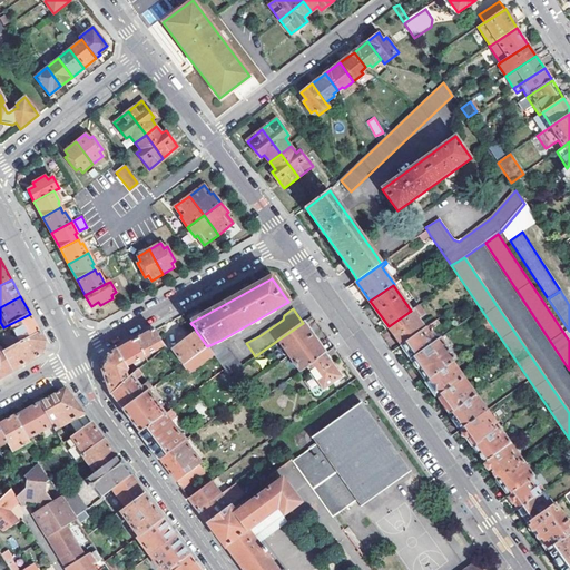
[(389,326),(402,345),(423,330),(418,320),(420,317),(414,308),(411,311),(389,326)]
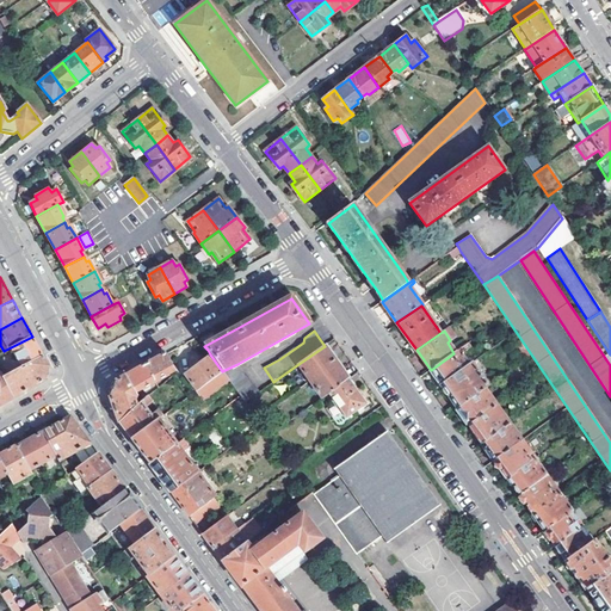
[(32,337),(11,347),(23,368),(43,356),(34,340),(32,337)]
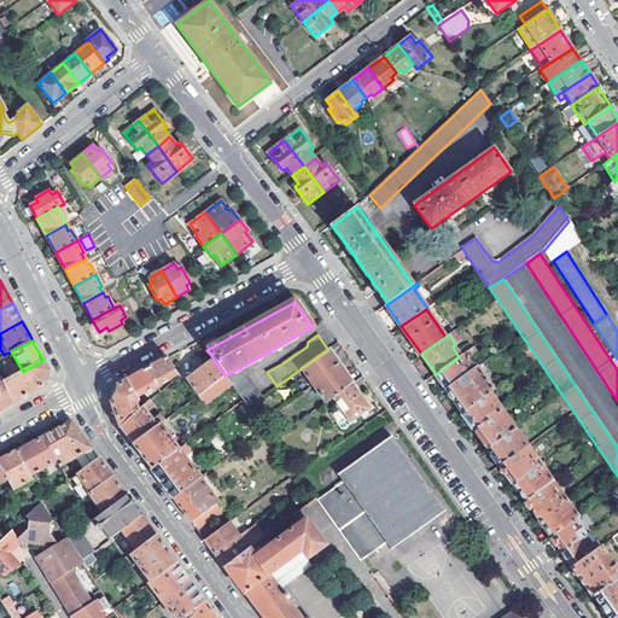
[(199,353),(203,359),(210,354),(207,350),(205,348),(199,353)]
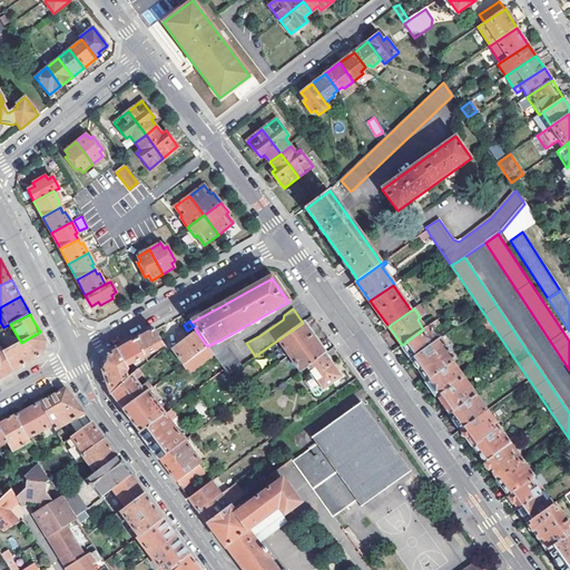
[(303,323),(278,340),(301,372),(306,367),(325,354),(303,323)]
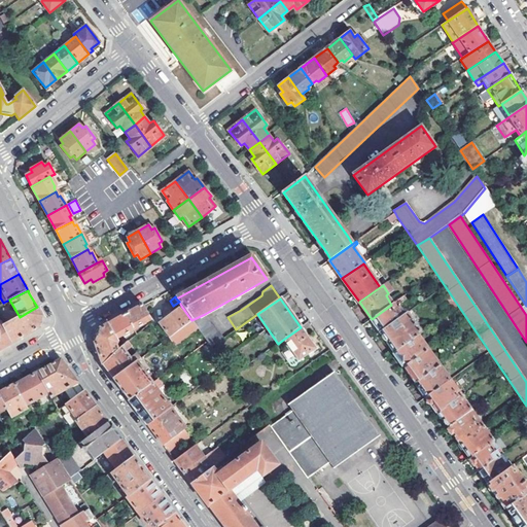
[(372,319),(380,331),(402,316),(394,303),(391,305),(372,319)]
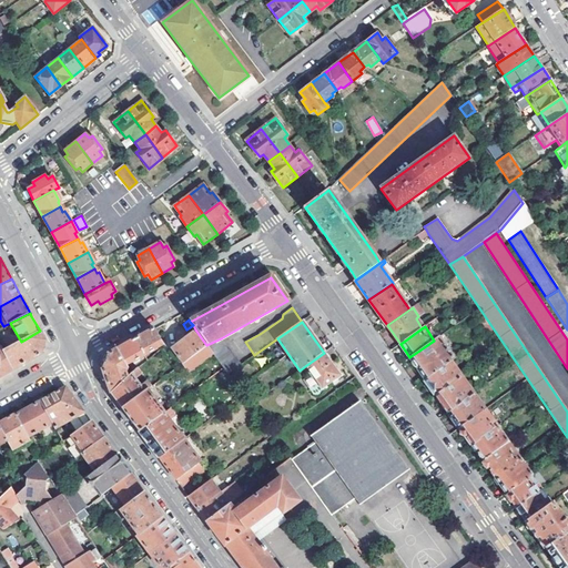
[(161,345),(153,330),(150,331),(135,340),(144,356),(156,350),(155,348),(161,345)]
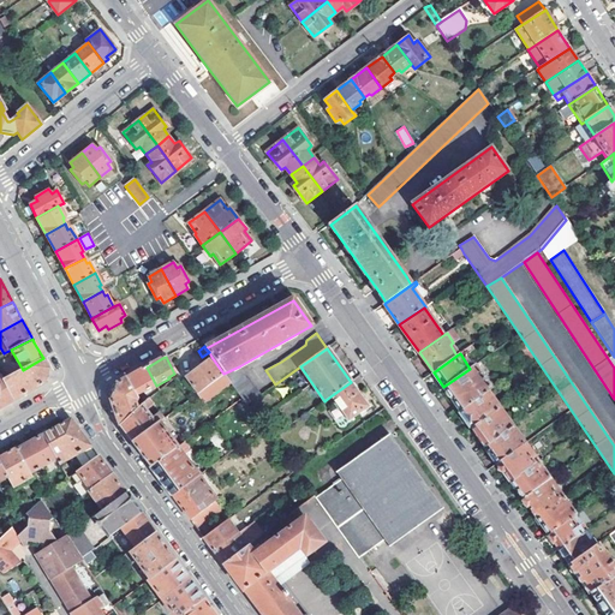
[(212,357),(186,377),(197,393),(224,374),(212,357)]
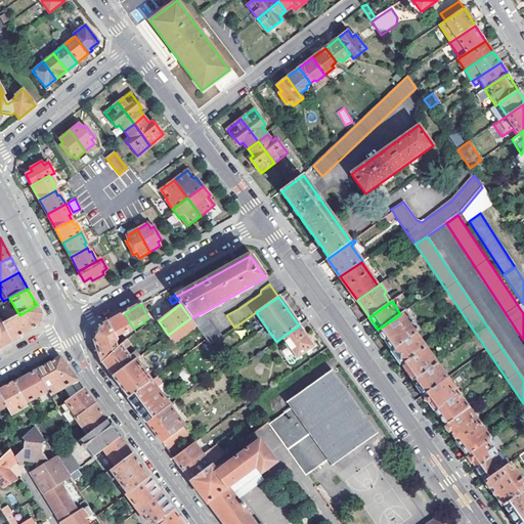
[(15,339),(38,326),(41,313),(37,305),(19,315),(13,318),(15,322),(12,324),(9,320),(3,323),(12,341),(15,339)]
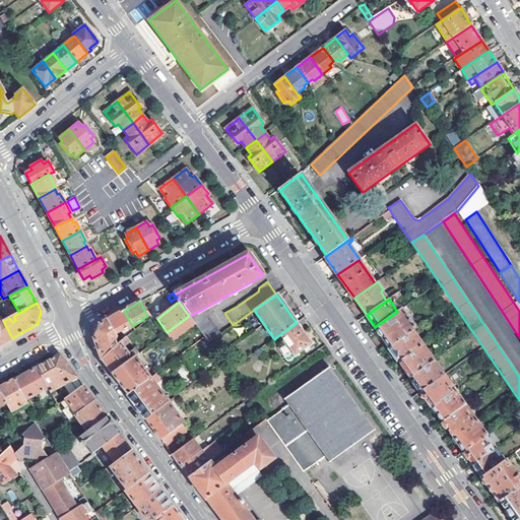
[(375,327),(389,346),(412,330),(415,328),(401,309),(397,312),(375,327)]
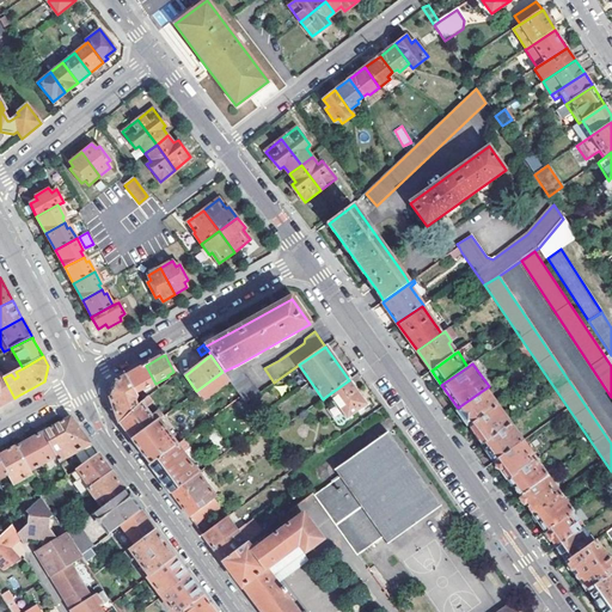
[(258,393),(238,365),(222,372),(230,380),(245,403),(258,393)]
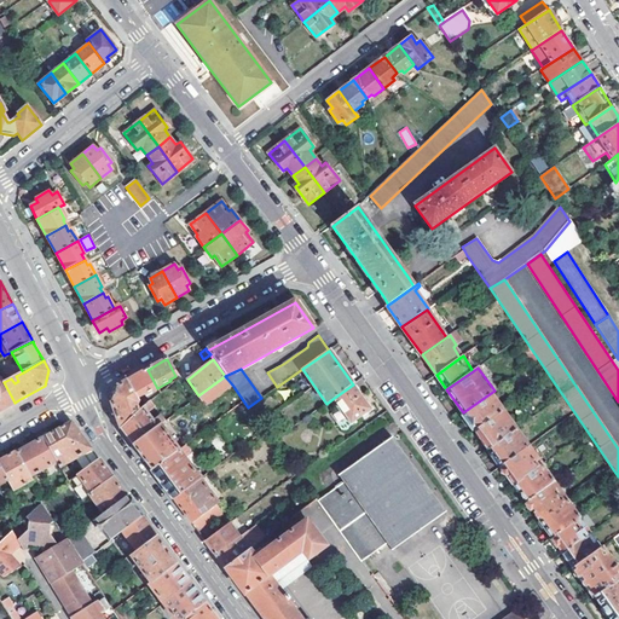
[(157,388),(148,370),(132,379),(127,381),(137,398),(143,394),(145,395),(157,388)]
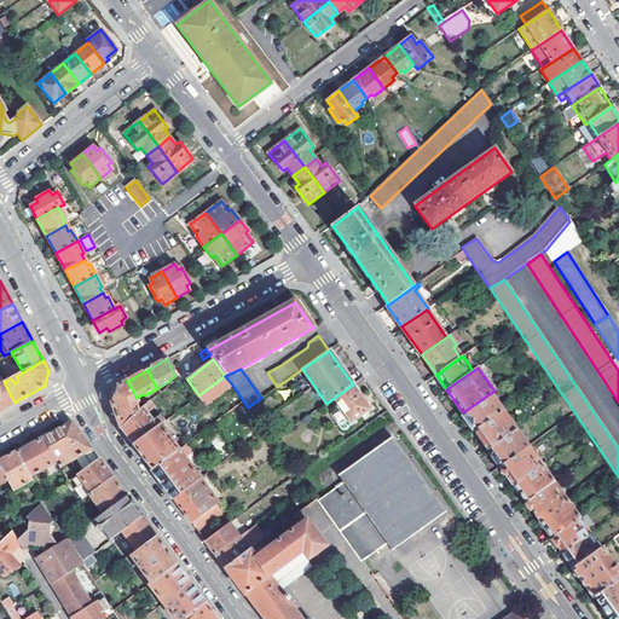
[(225,376),(198,395),(204,404),(232,385),(225,376)]
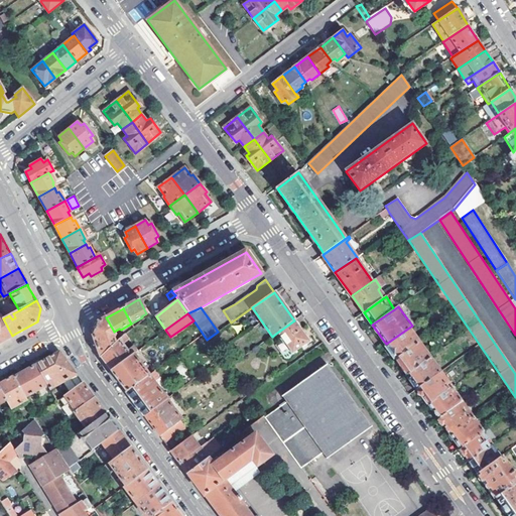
[(3,318),(1,315),(0,315),(0,342),(9,337),(12,336),(3,318)]
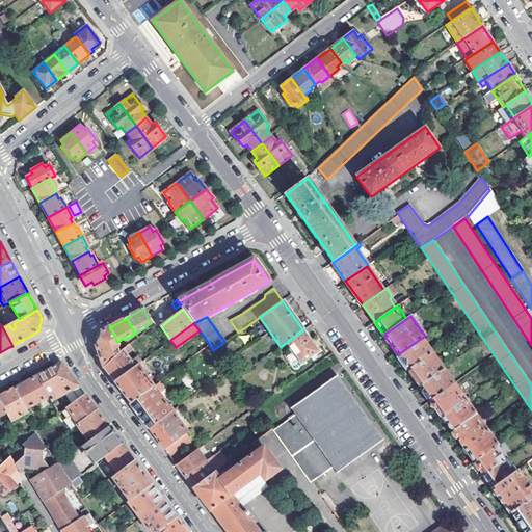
[(99,338),(97,344),(104,368),(118,354),(116,348),(118,344),(117,342),(109,327),(106,329),(101,331),(99,338)]
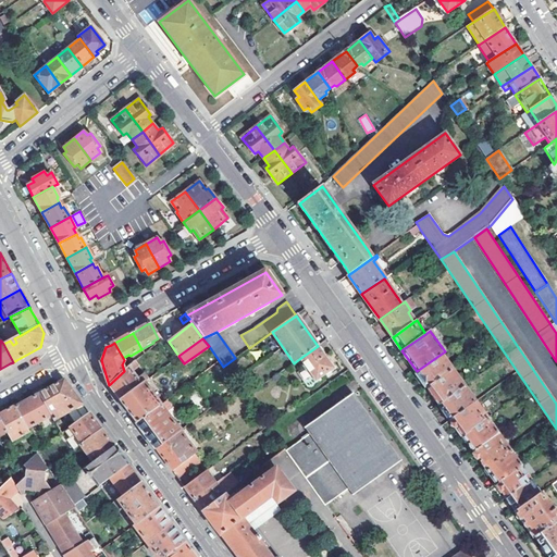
[(296,372),(307,387),(334,369),(318,346),(299,359),(304,367),(296,372)]
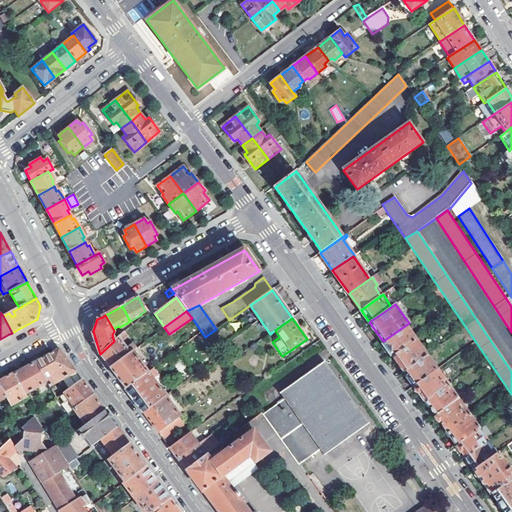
[(406,325),(383,341),(393,356),(417,340),(406,325)]
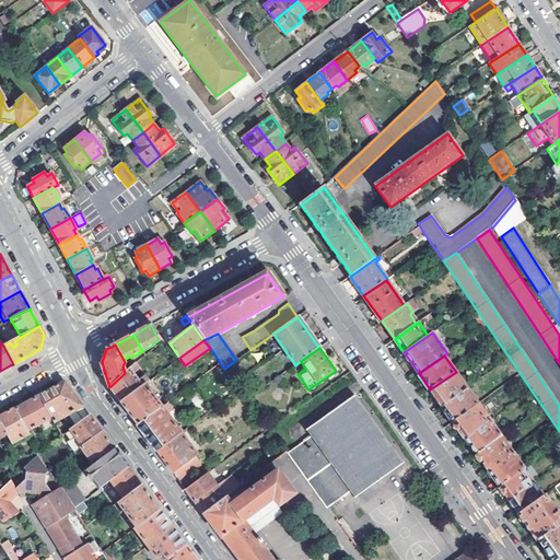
[(125,373),(109,387),(118,399),(121,403),(146,385),(150,382),(146,376),(138,382),(133,375),(141,369),(136,363),(125,373)]
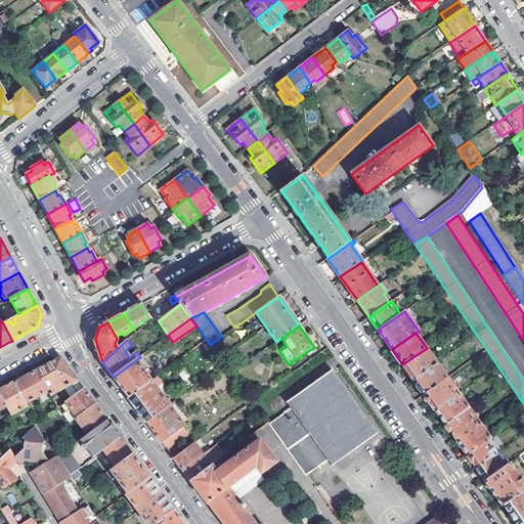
[(427,348),(402,364),(413,380),(437,363),(427,348)]
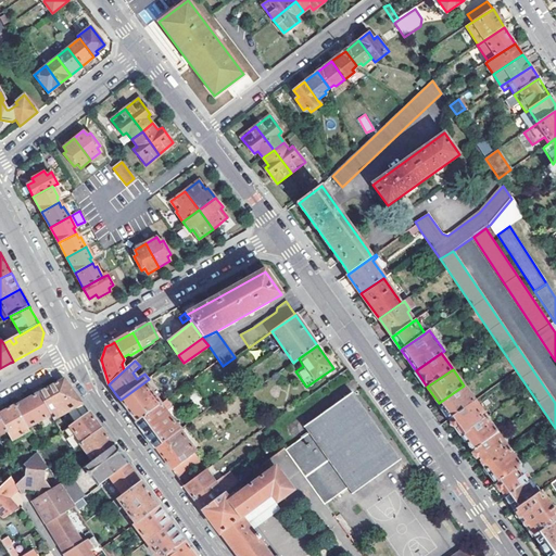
[(55,420),(71,411),(78,422),(90,413),(65,380),(63,380),(40,393),(53,415),(55,420)]
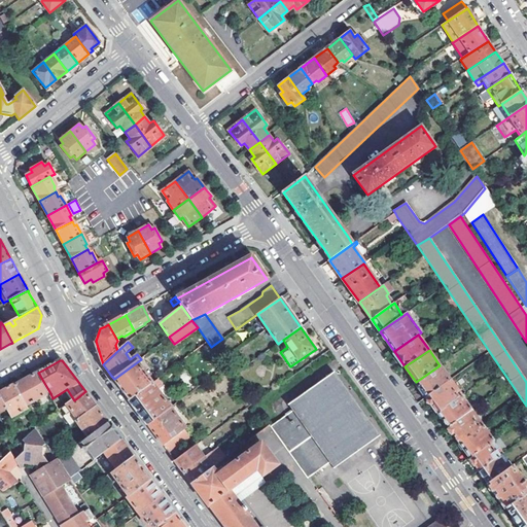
[(137,362),(114,379),(117,384),(130,400),(152,383),(137,362)]
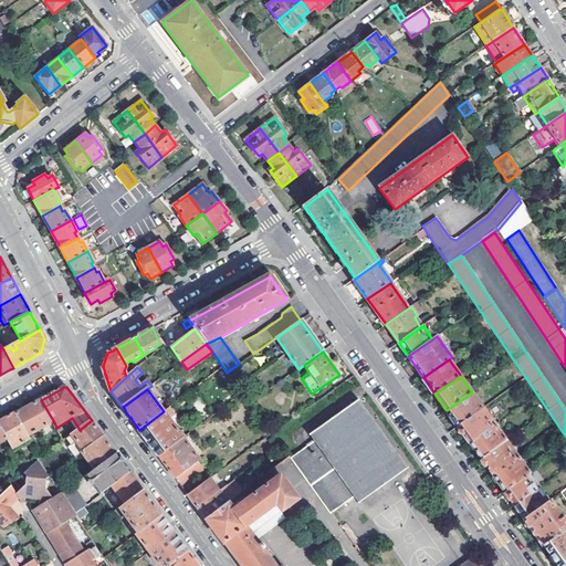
[(447,410),(458,426),(480,410),(483,408),(472,392),(447,410)]
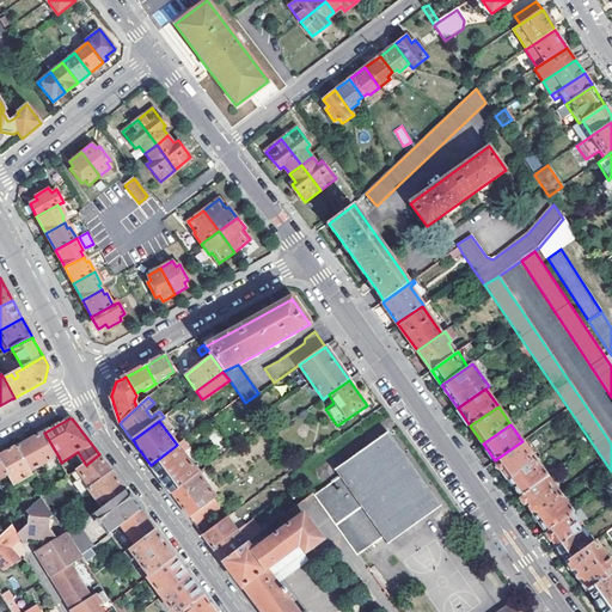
[(31,472),(59,457),(44,433),(17,448),(31,472)]
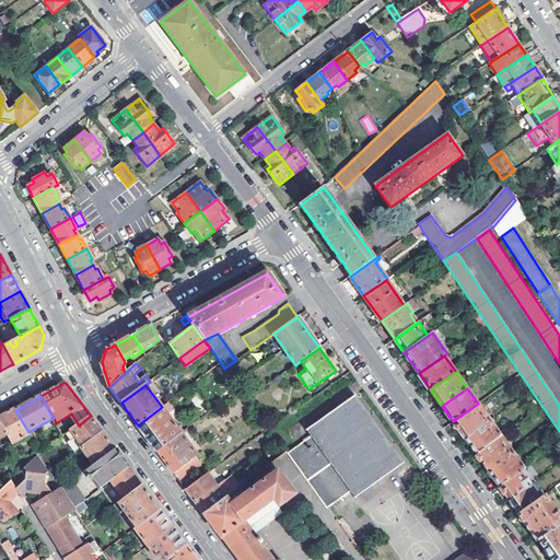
[(311,435),(287,453),(327,508),(350,490),(357,497),(401,464),(353,396),(306,429),(311,435)]
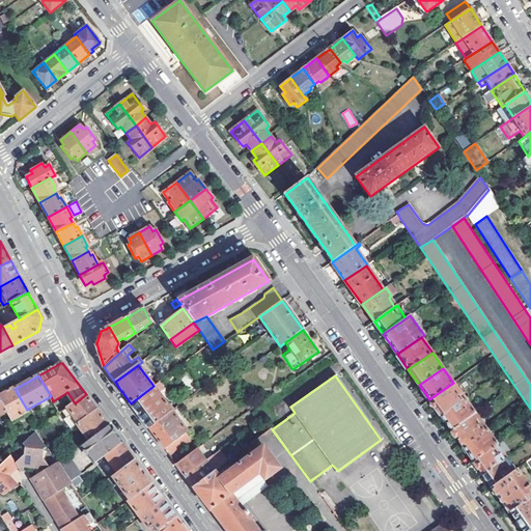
[(429,399),(441,415),(462,400),(450,385),(429,399)]
